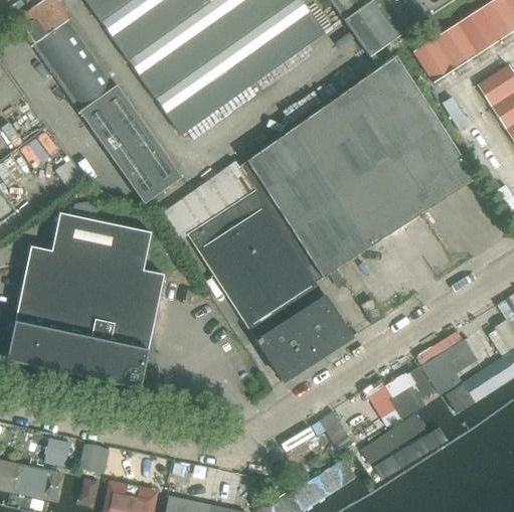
[(145,199),(182,173),(116,80),(68,15),(57,0),(41,0),(15,19),(31,42),(78,107),(145,199)]
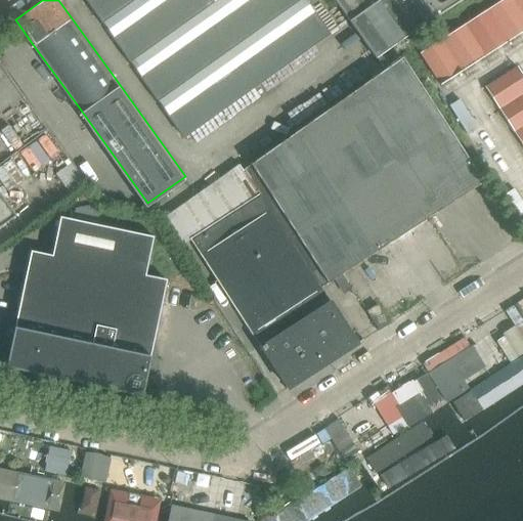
[(87,0),(100,18),(112,34),(129,58),(139,73),(157,97),(167,113),(183,135),(329,33),(312,9),(305,0),(87,0)]
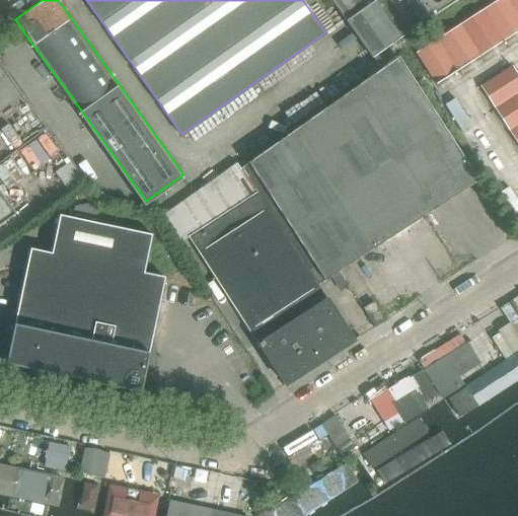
[(333,0),(345,15),(373,56),(394,42),(413,28),(392,0),(333,0)]
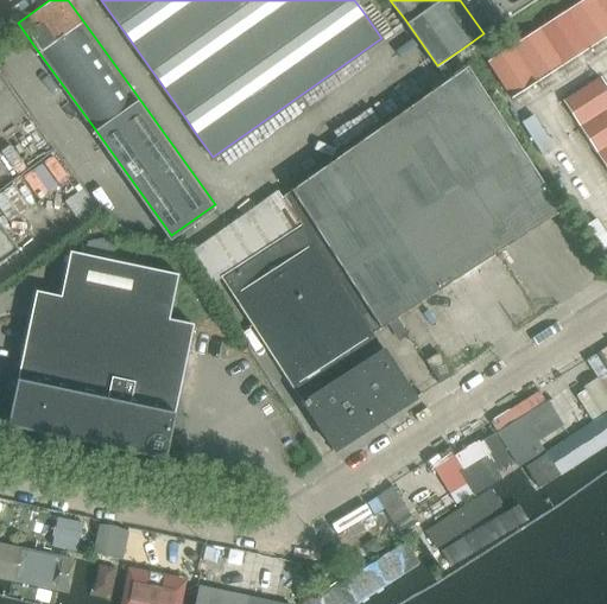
[(461,0),(485,32),(537,0),(461,0)]
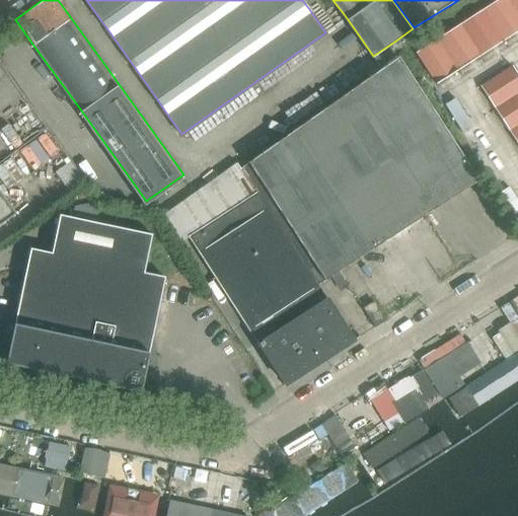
[(517,10),(511,0),(495,0),(485,7),(505,39),(517,29),(517,10)]
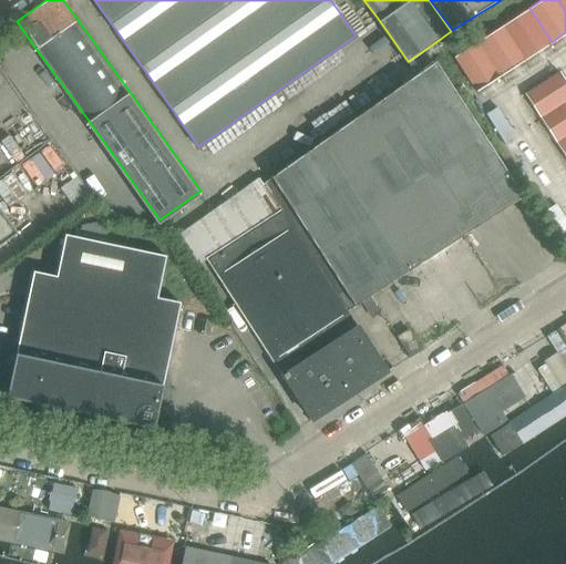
[(530,8),(505,23),(527,58),(552,42),(530,8)]
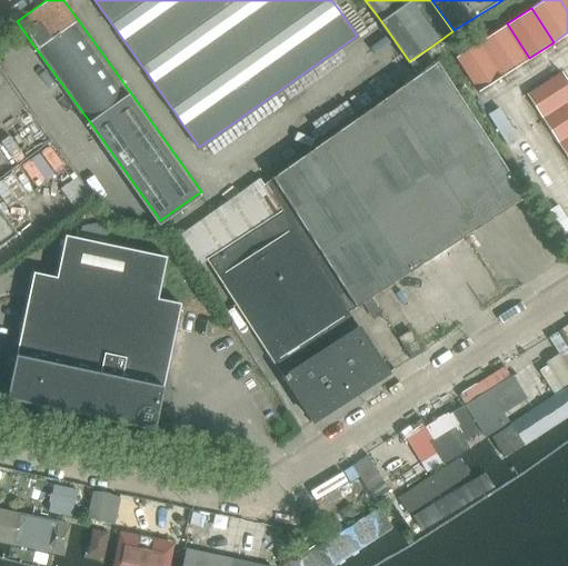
[(507,23),(482,39),(505,75),(529,58),(507,23)]
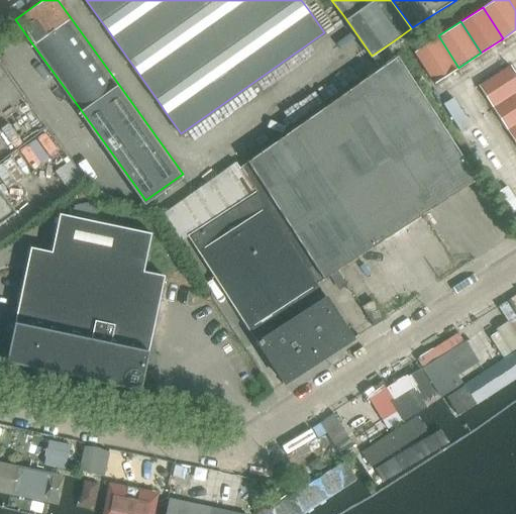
[(438,35),(416,49),(435,82),(458,68),(438,35)]
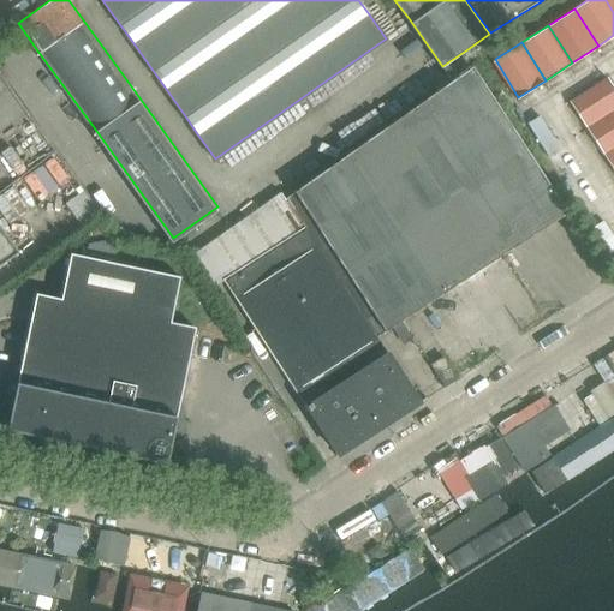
[(567,211),(492,95),(474,66),(452,81),(415,107),(507,251),(567,211)]
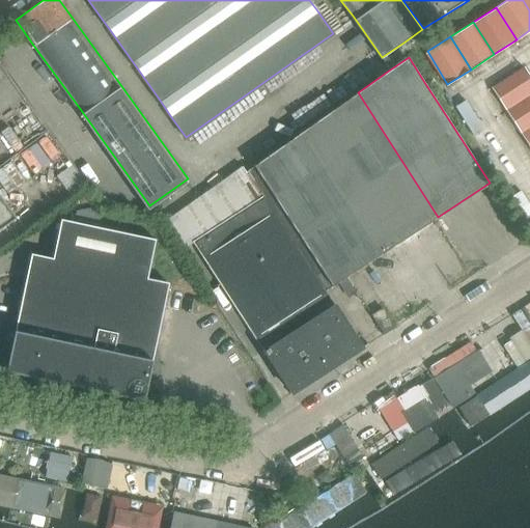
[(529,74),(524,65),(492,86),(506,109),(529,94),(529,74)]
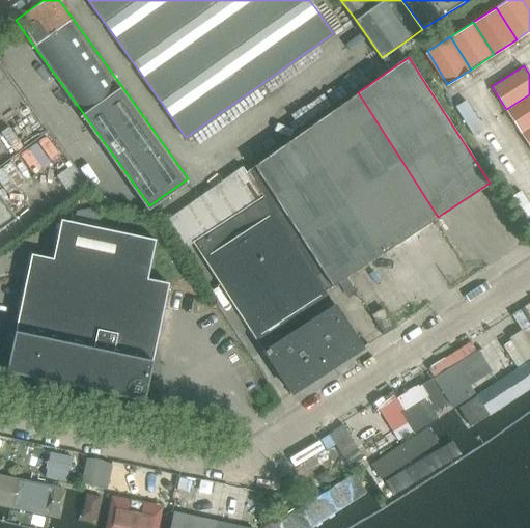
[(334,284),(438,217),(358,92),(323,117),(256,163),(246,170),(243,165),(200,196),(166,220),(170,226),(184,248),(195,241),(203,254),(255,334),(261,344),(291,390),(293,392),(362,348),(331,300),(325,289),(334,284)]
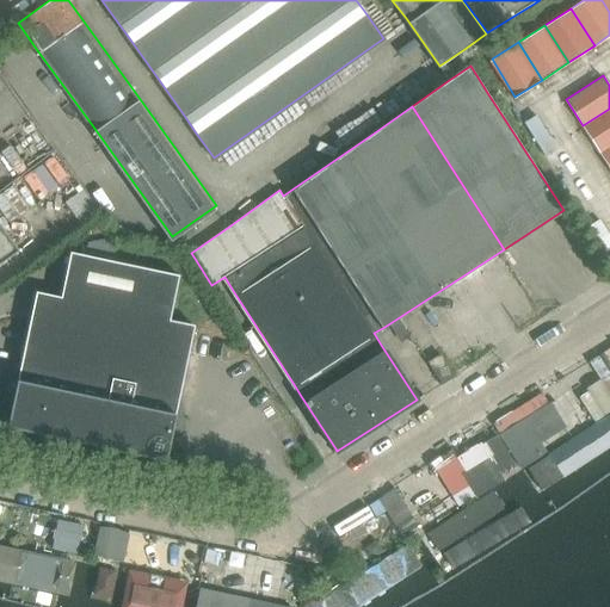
[(609,109),(583,125),(601,152),(609,146),(609,109)]
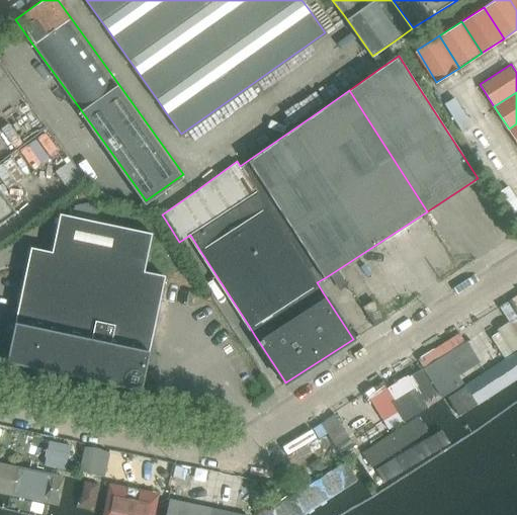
[(454,96),(444,103),(461,131),(472,124),(454,96)]
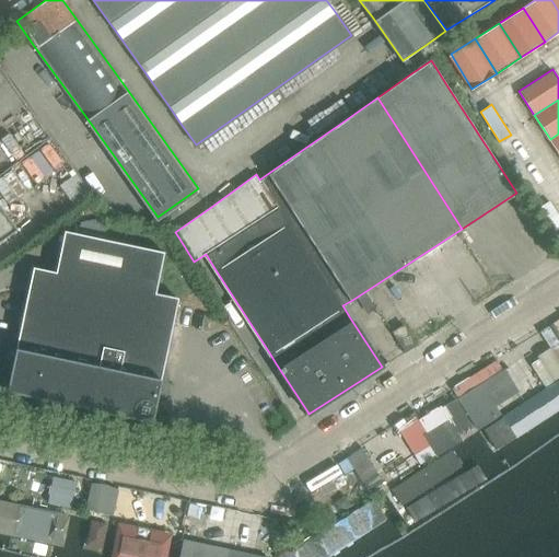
[(93,196),(77,173),(60,184),(77,207),(93,196)]
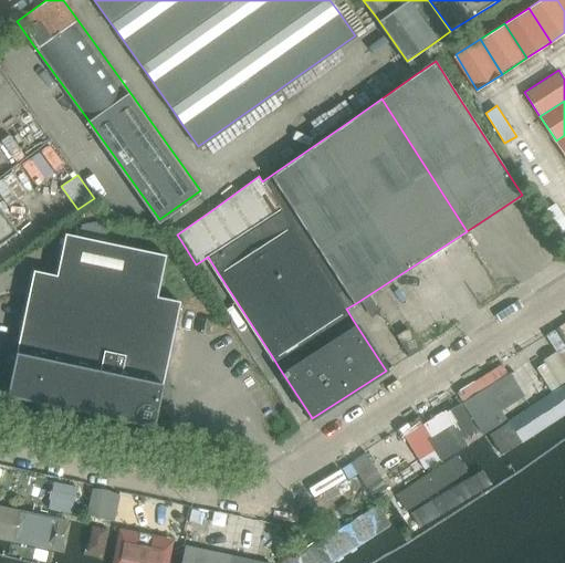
[(0,206),(0,244),(19,232),(0,206)]
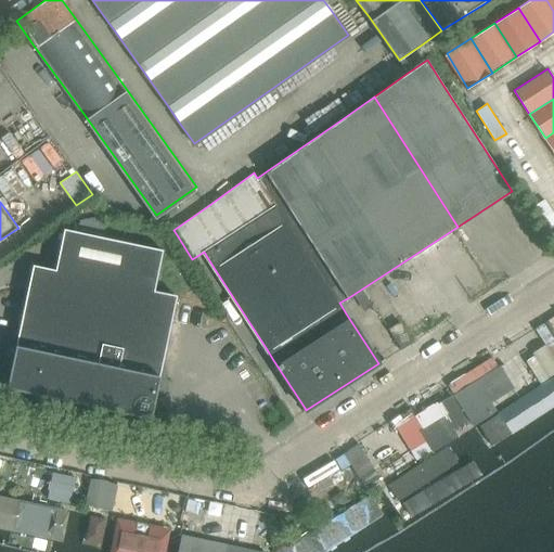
[(162,369),(177,295),(155,290),(164,249),(64,229),(55,269),(34,265),(17,338),(7,388),(151,419),(162,369)]
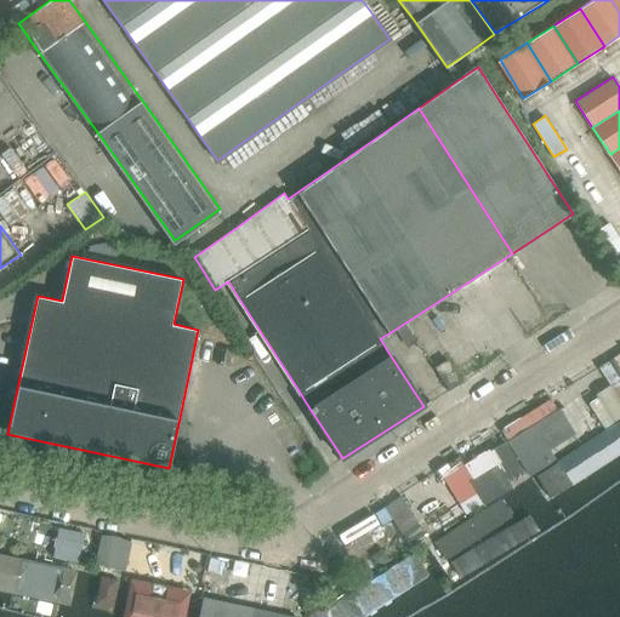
[(619,352),(609,359),(614,367),(619,375),(619,352)]
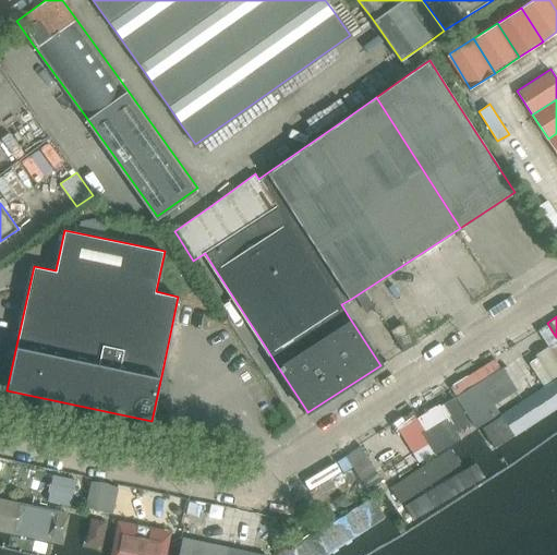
[(403,323),(391,329),(403,348),(402,349),(403,350),(415,342),(415,341),(403,323)]
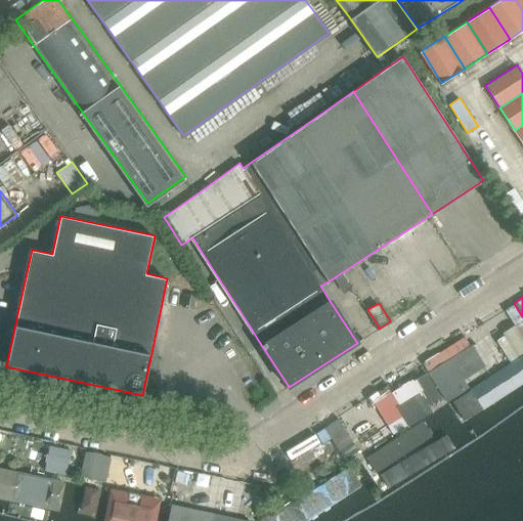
[(491,372),(474,343),(429,372),(447,400),(468,387),(491,372)]
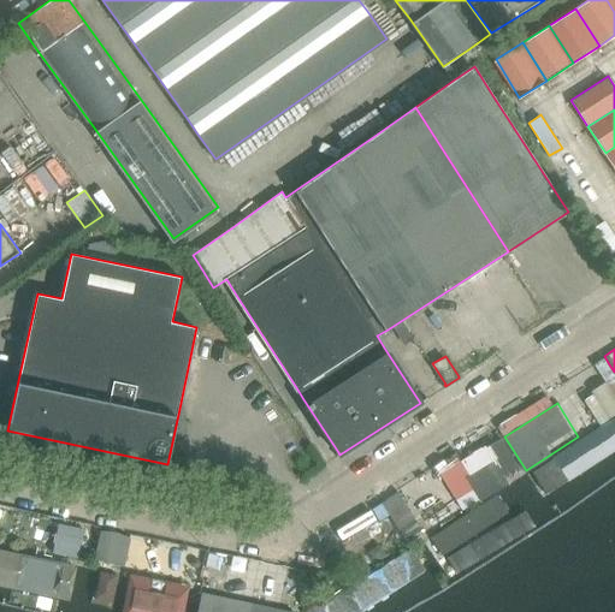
[(504,475),(519,467),(502,439),(490,446),(459,467),(479,501),(508,482),(504,475)]
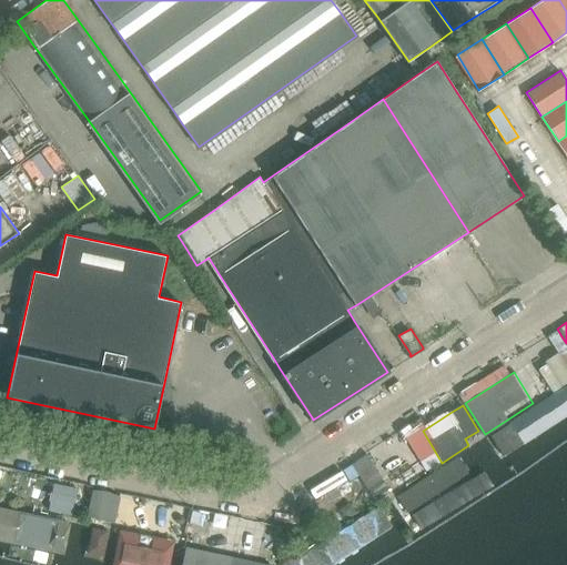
[(390,487),(374,462),(368,454),(353,464),(366,485),(371,494),(380,488),(381,493),(390,487)]
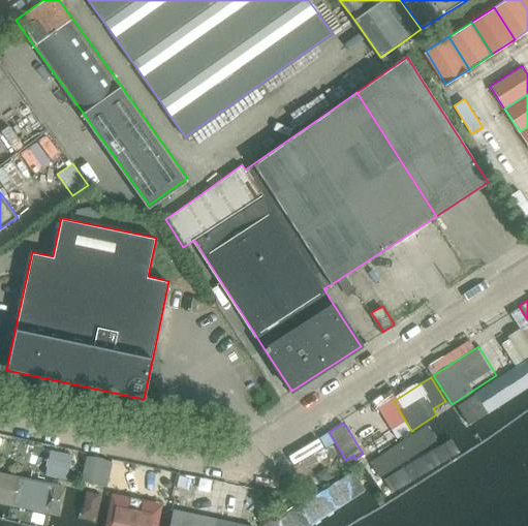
[(106,486),(112,461),(87,456),(81,480),(106,486)]
